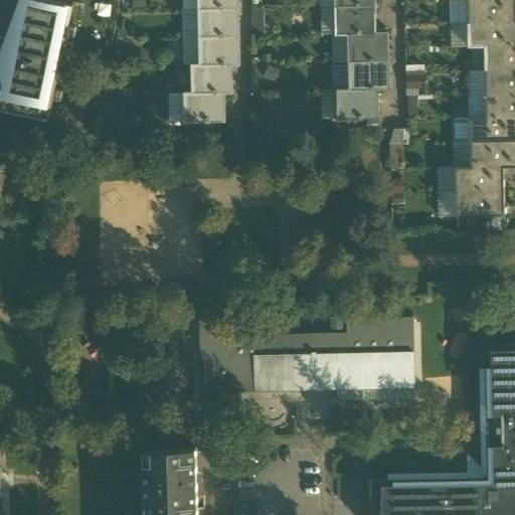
[(73,5),(51,0),(20,0),(12,41),(8,40),(4,62),(7,63),(0,98),(0,109),(49,120),(73,5)]
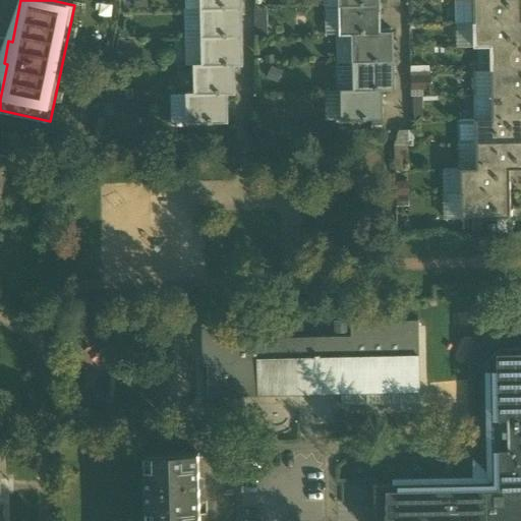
[(206,0),(207,8),(242,7),(241,0),(206,0)]
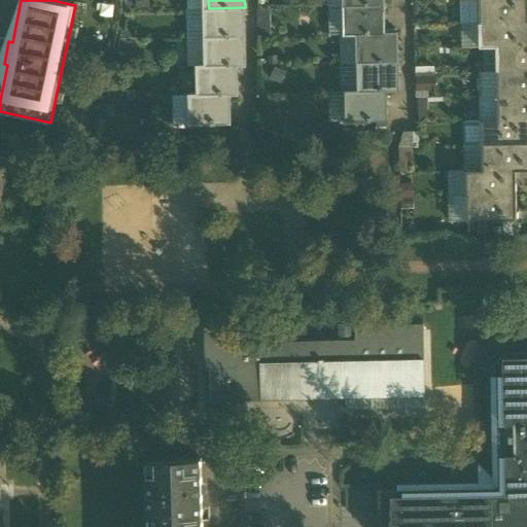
[(526,0),(479,0),(480,23),(526,21),(526,0)]
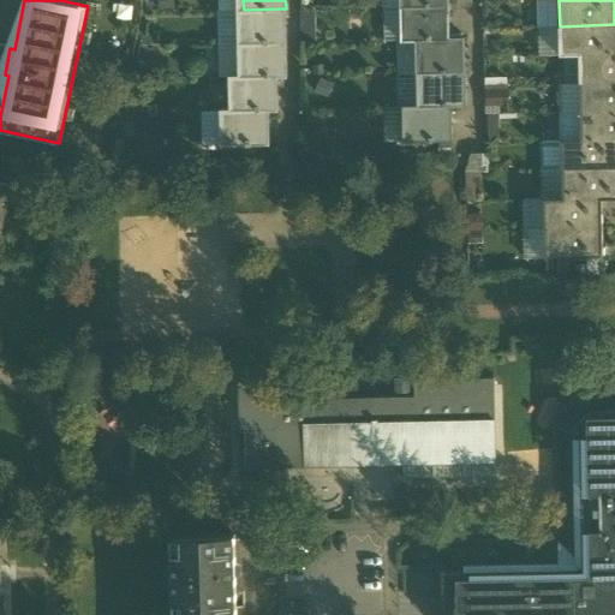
[(406,6),(401,6),(401,28),(406,28),(407,40),(416,40),(451,39),(449,5),(406,6)]
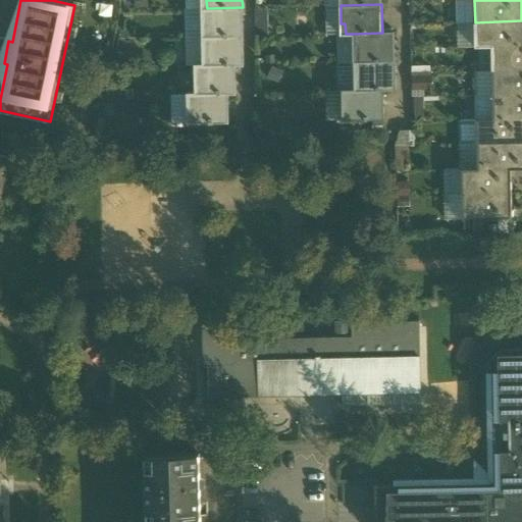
[(207,8),(202,8),(203,27),(207,27),(207,37),(244,36),(243,7),(207,8)]
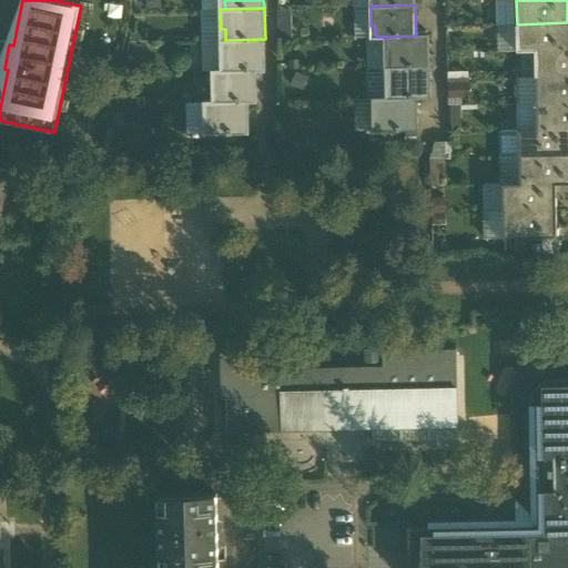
[(567,22),(517,24),(517,51),(536,51),(567,49),(567,22)]
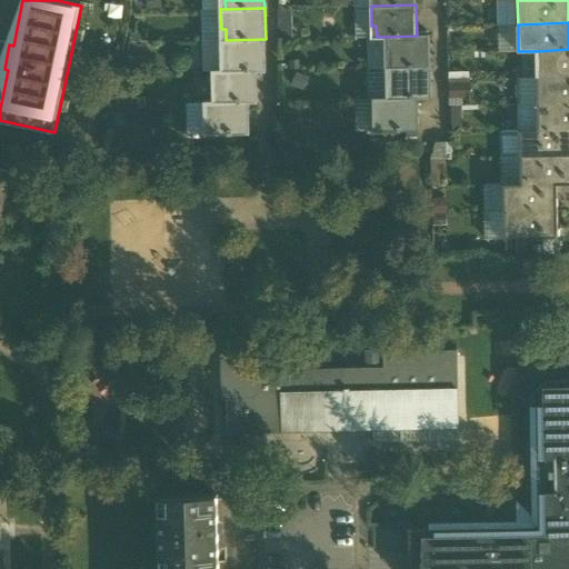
[(417,36),(385,37),(386,57),(390,57),(390,68),(430,67),(430,35),(417,36)]
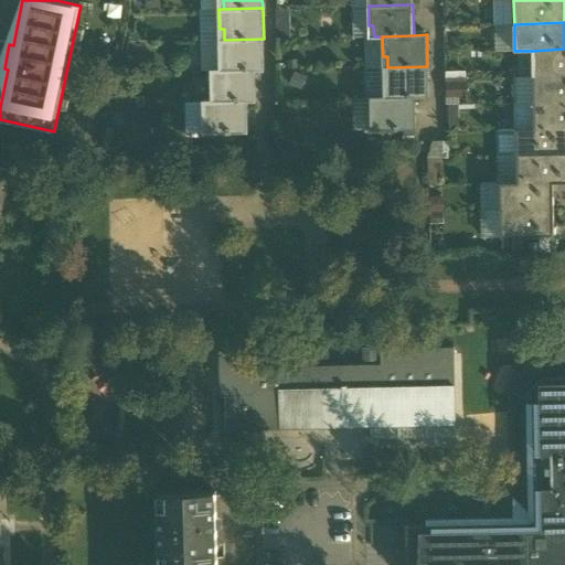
[(224,40),(220,40),(220,60),(224,60),(225,71),(255,70),(264,70),(264,39),(224,40)]
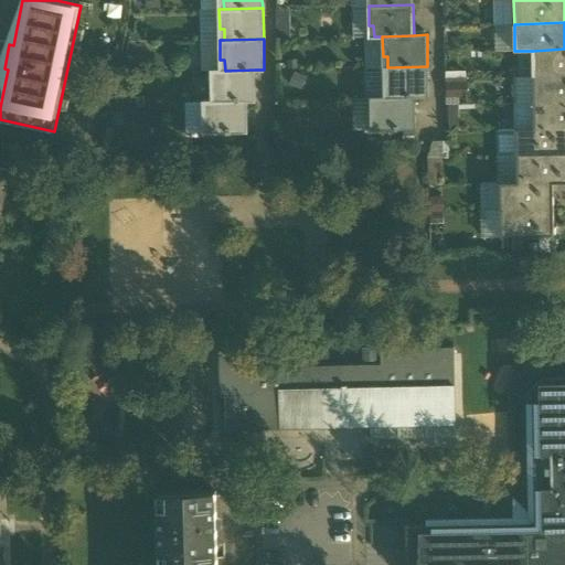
[(564,49),(533,51),(533,77),(564,75),(564,49)]
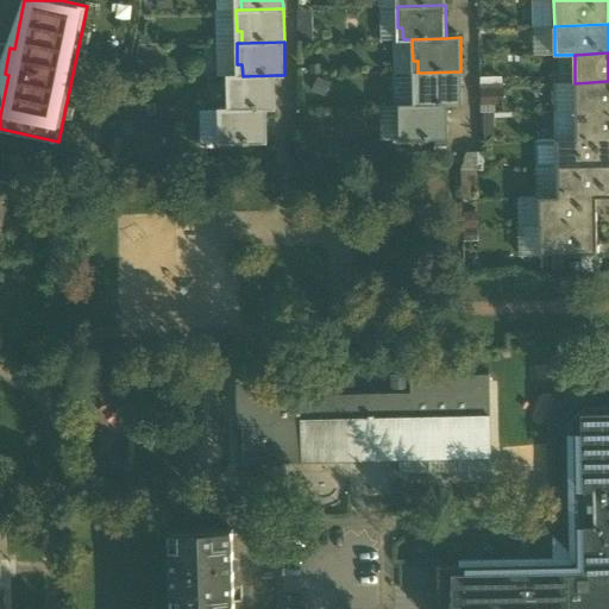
[(402,100),(401,71),(391,71),(393,101),(402,100)]
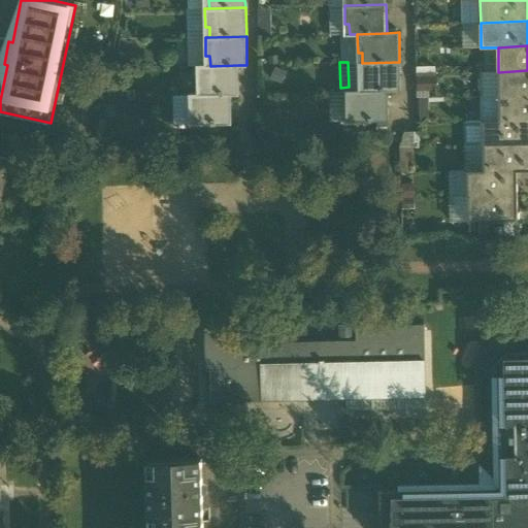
[(362,63),(358,63),(359,81),(363,81),(363,91),(388,91),(400,91),(399,62),(362,63)]
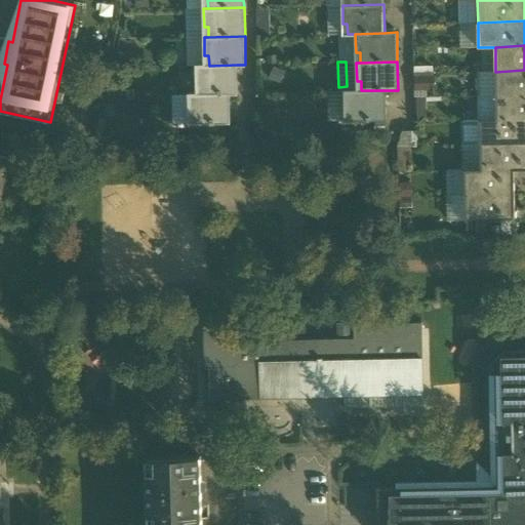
[(209,66),(197,66),(197,84),(201,84),(201,93),(230,93),(238,93),(237,65),(209,66)]
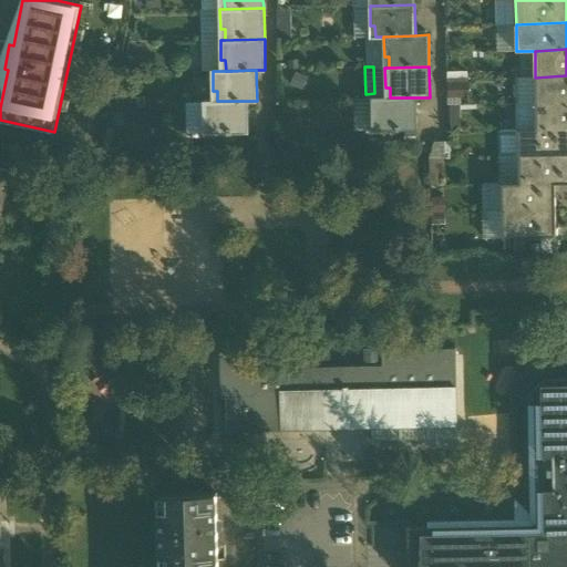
[(566,75),(535,78),(536,104),(566,102),(566,75)]
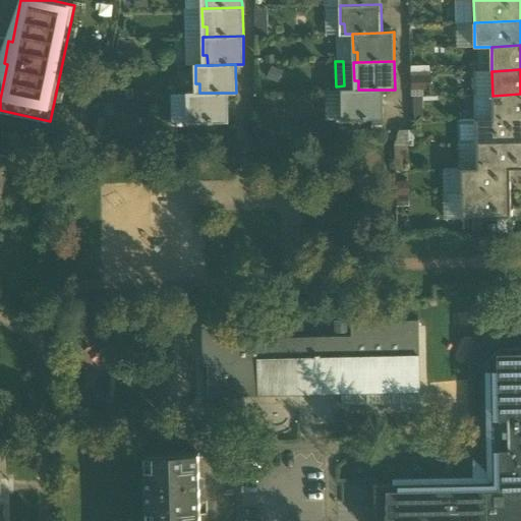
[(358,90),(342,91),(342,109),(346,109),(346,118),(342,118),(342,119),(383,118),(383,90),(358,90)]
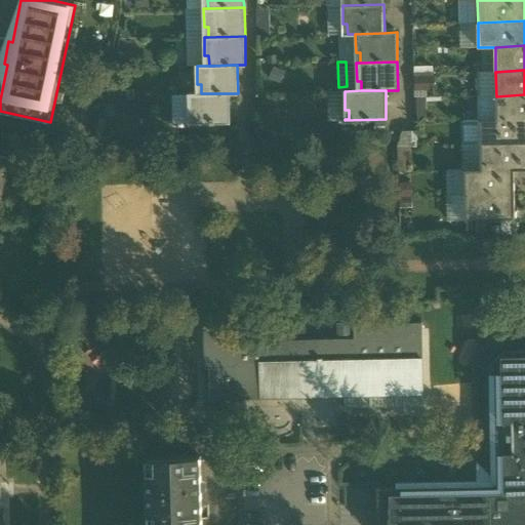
[(201,93),(189,94),(189,113),(193,113),(194,123),(230,123),(230,93),(201,93)]
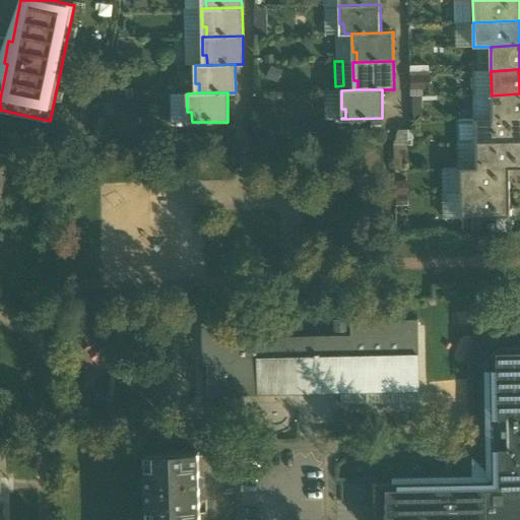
[(519,93),(492,95),(492,119),(519,118),(519,93)]
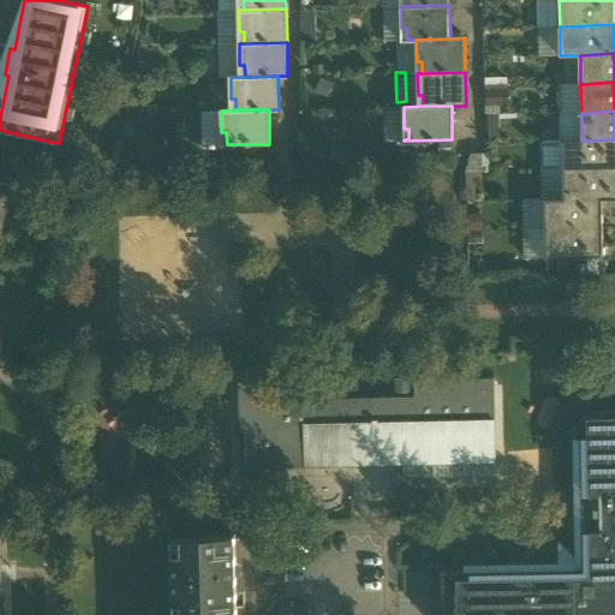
[(614,139),(581,141),(562,142),(563,171),(614,168),(614,139)]
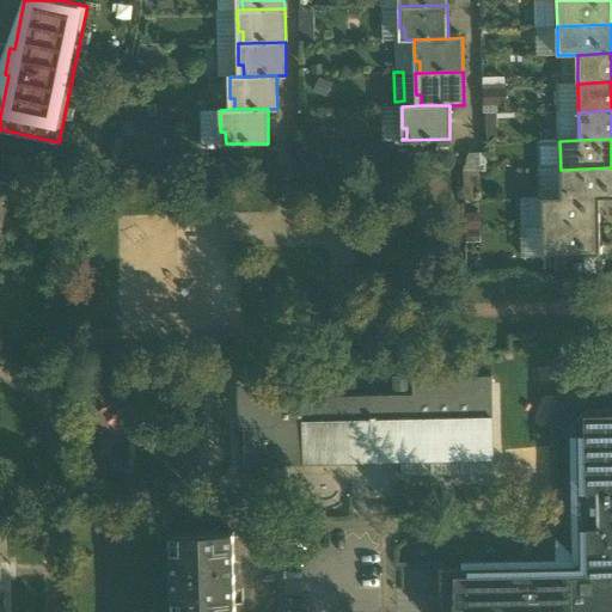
[(611,167),(561,170),(561,199),(591,197),(599,197),(611,196),(611,167)]
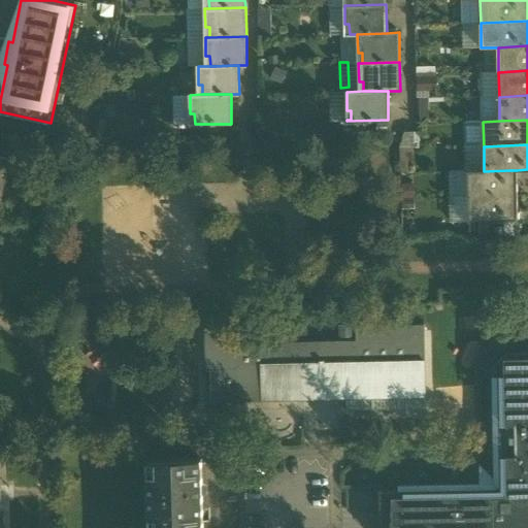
[(517,170),(509,170),(484,171),(467,171),(467,196),(518,195),(517,170)]
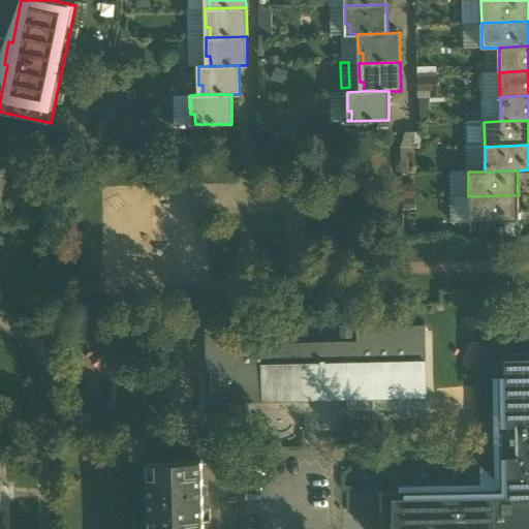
[(519,195),(468,196),(469,222),(519,221),(519,195)]
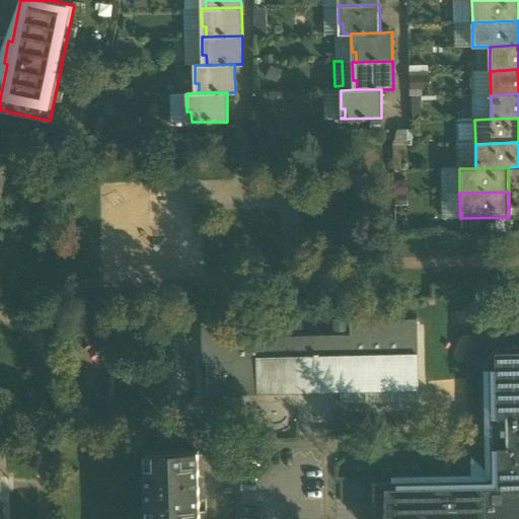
[(283,321),(202,322),(203,365),(207,364),(208,394),(419,390),(418,318),(351,319),(351,334),(283,336),(283,321)]
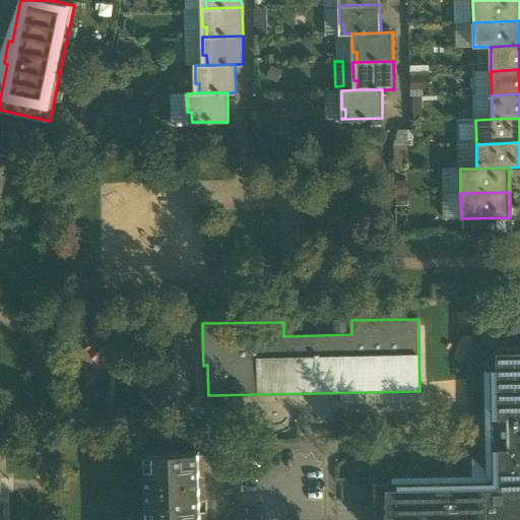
[(508,449),(493,449),(494,481),(376,483),(376,519),(519,519),(519,346),(499,347),(486,361),(486,370),(492,370),(493,431),(508,431),(508,449)]
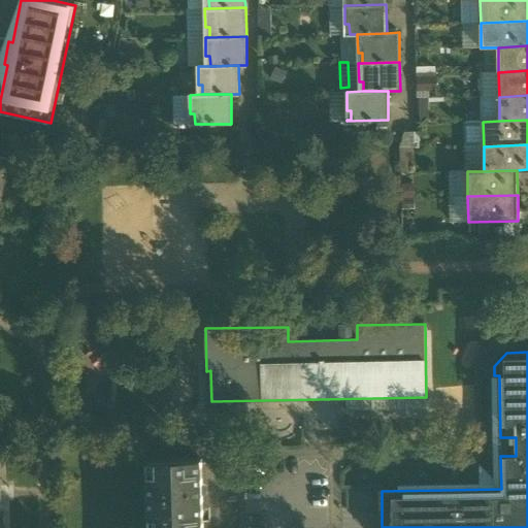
[(202,527),(201,459),(150,461),(151,527),(202,527)]
